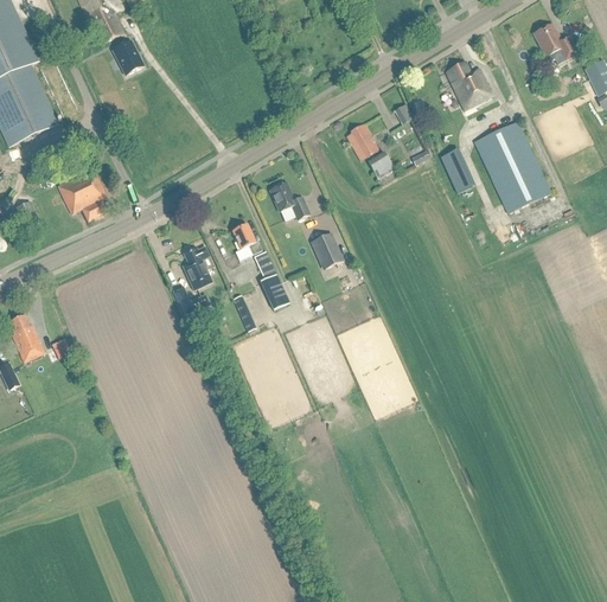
[(39,61),(11,0),(0,0),(0,128),(8,147),(59,123),(31,64),(39,61)]
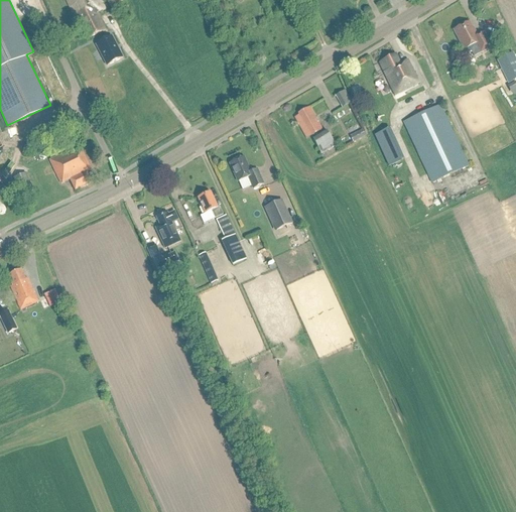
[(89,35),(105,27),(97,11),(105,7),(102,0),(67,0),(77,21),(82,19),(89,35)]
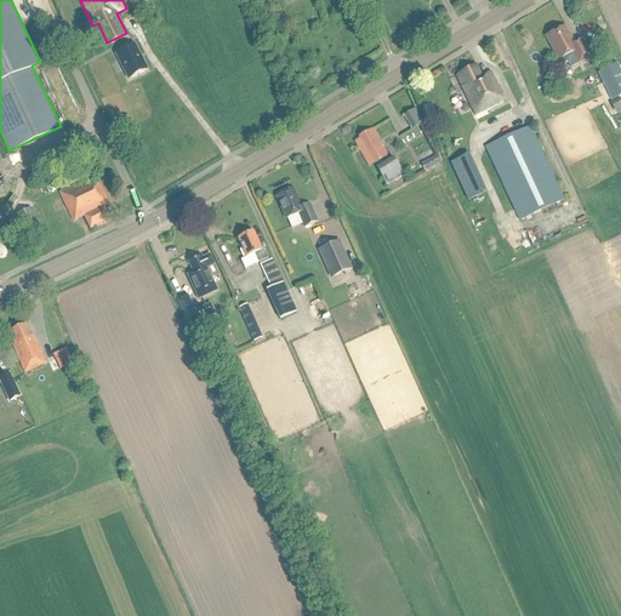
[(564,24),(546,33),(558,57),(557,58),(560,63),(567,60),(570,66),(579,61),(577,61),(591,53),(582,36),(574,40),(571,35),(570,35),(564,24)]
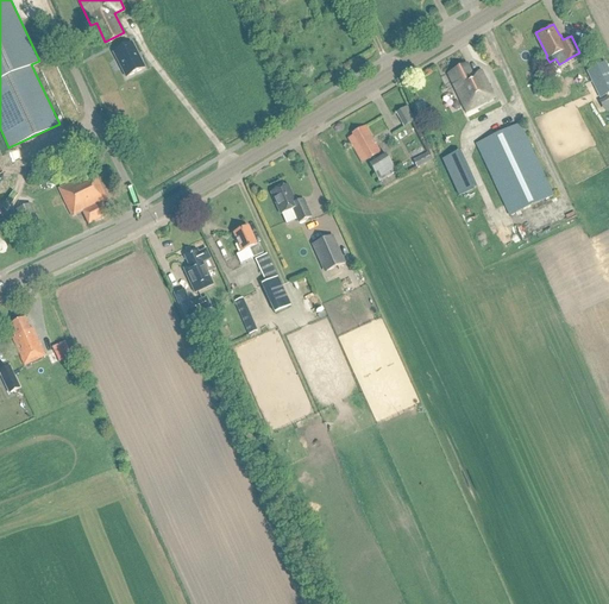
[(131,41),(113,50),(126,75),(144,65),(131,41)]
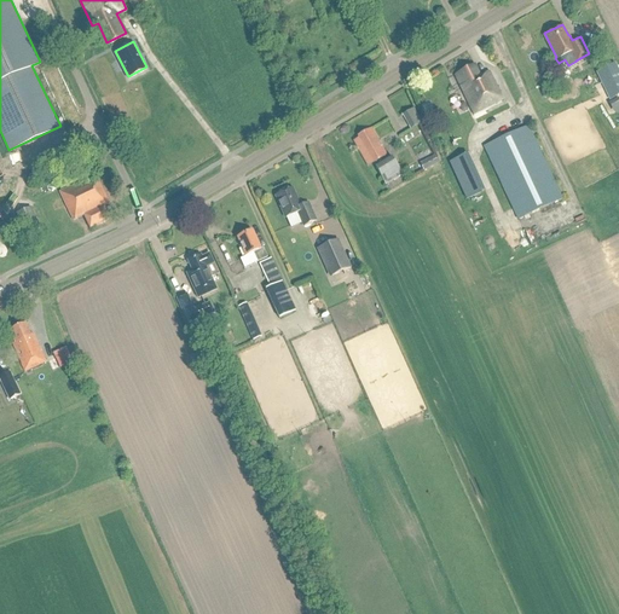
[(609,98),(618,92),(618,69),(614,61),(595,69),(609,98)]
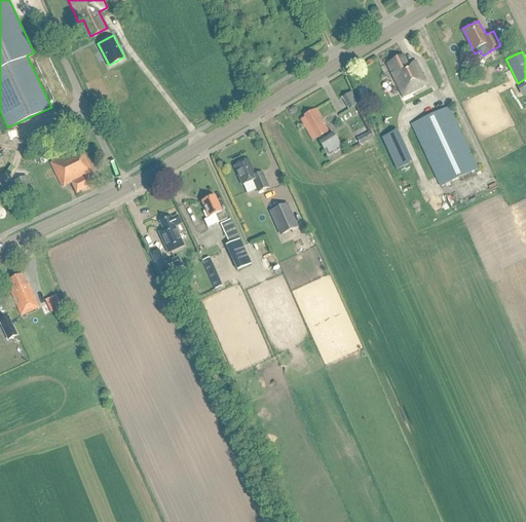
[(403,95),(427,82),(415,59),(407,63),(403,53),(386,62),(403,95)]
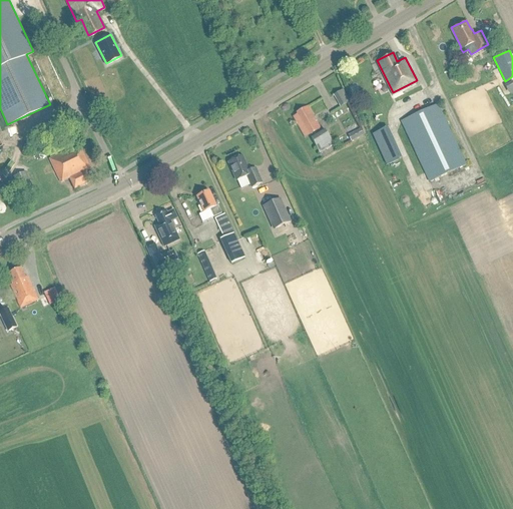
[(512,79),(512,78),(504,82),(508,90),(512,87),(512,79)]
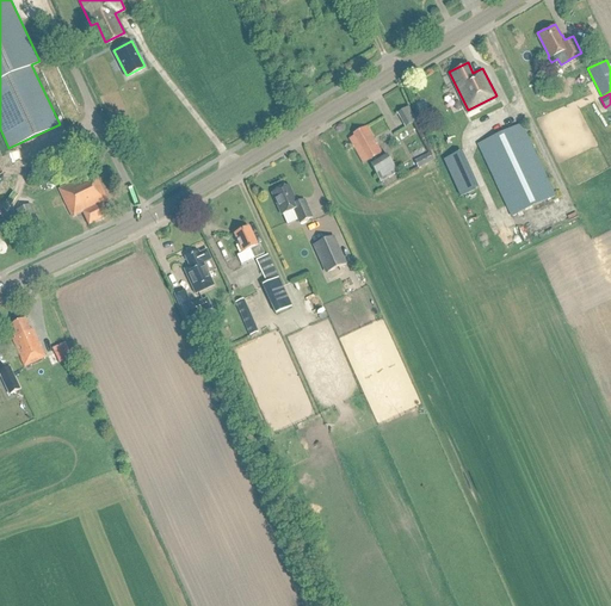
[(511,214),(554,193),(520,122),(477,141),(511,214)]
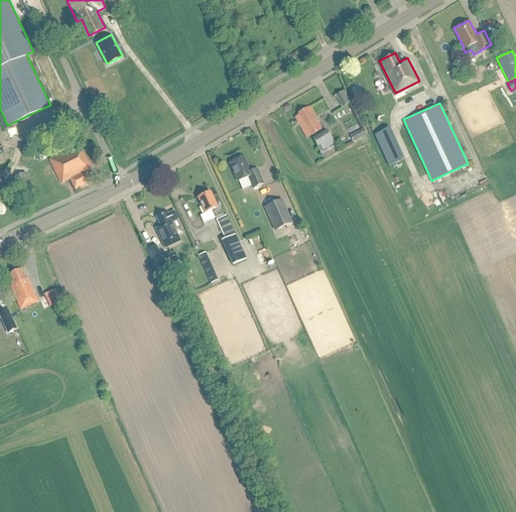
[(309,105),(298,111),(293,114),(306,136),(321,127),(309,105)]
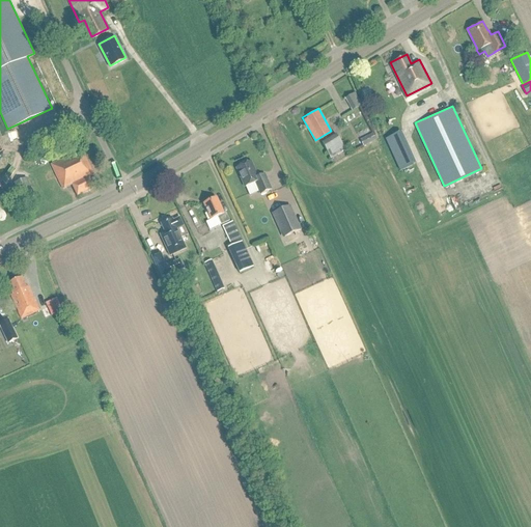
[(344,148),(335,133),(322,141),(331,157),(344,148)]
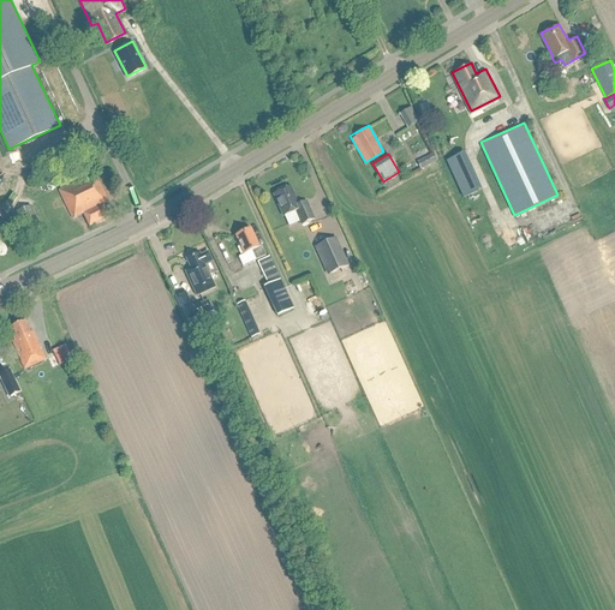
[(89,225),(109,214),(102,202),(108,199),(94,171),(59,187),(72,216),(83,211),(89,225)]
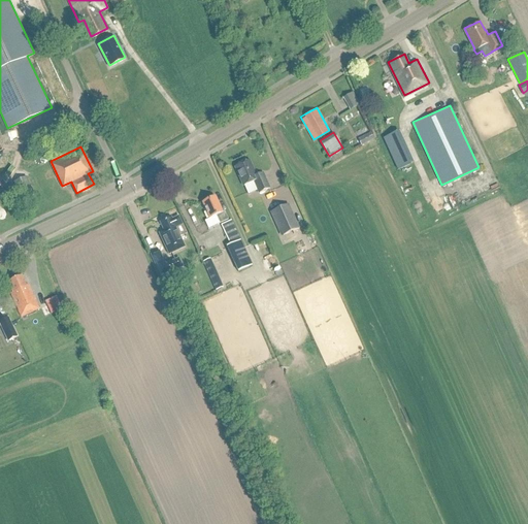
[(249,158),(234,164),(243,184),(254,178),(259,190),(269,186),(262,170),(256,173),(249,158)]
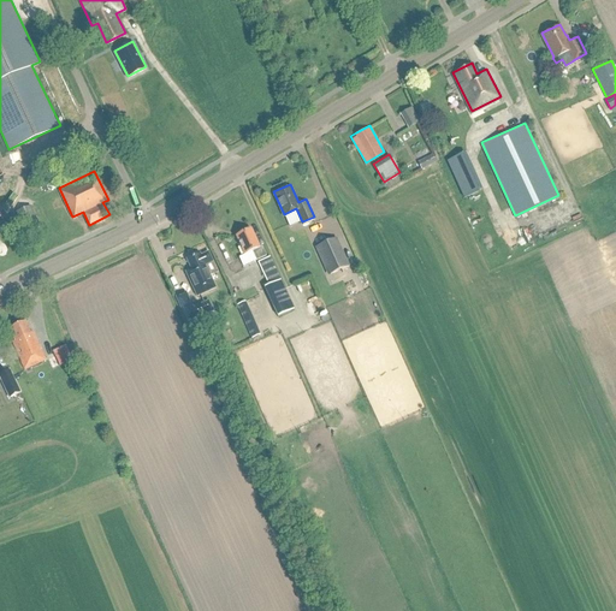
[(40,225),(30,203),(16,209),(25,231),(40,225)]
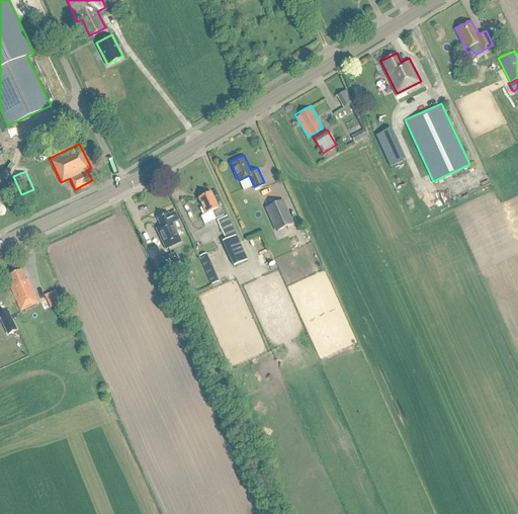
[(218,206),(210,191),(198,197),(205,212),(212,208),(216,217),(224,212),(220,205),(218,206)]
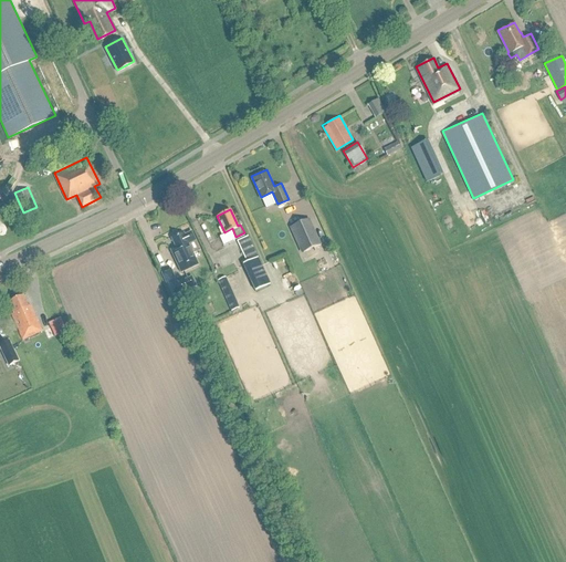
[(289,226),(297,245),(301,251),(321,242),(308,217),(289,226)]
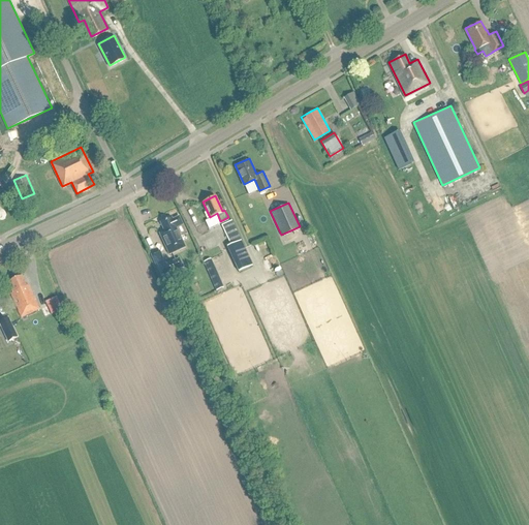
[(172,216),(160,220),(159,221),(162,229),(158,232),(167,253),(185,245),(176,226),(183,223),(178,213),(172,216)]
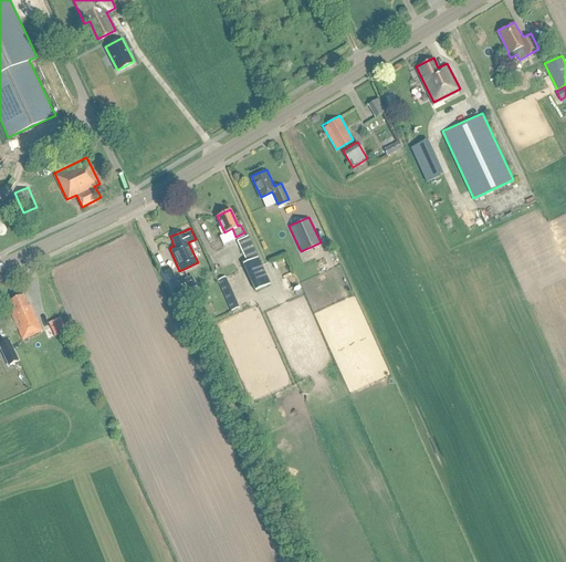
[(241,262),(254,290),(270,282),(248,235),(237,239),(247,260),(241,262)]
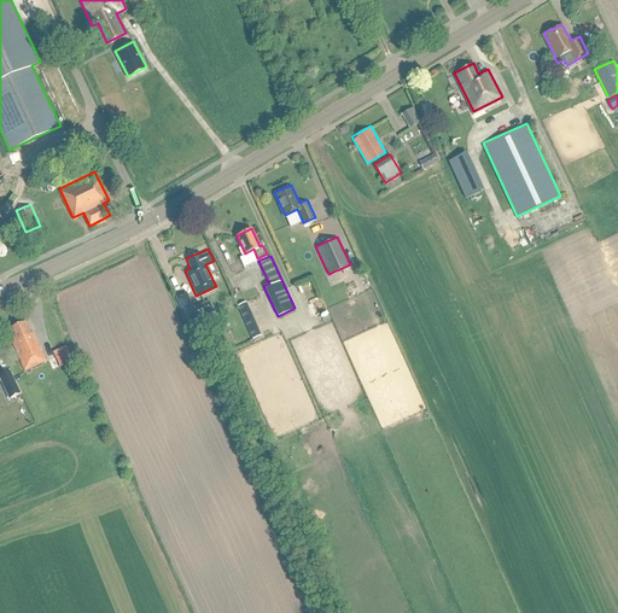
[(237,304),(251,337),(260,333),(245,301),(237,304)]
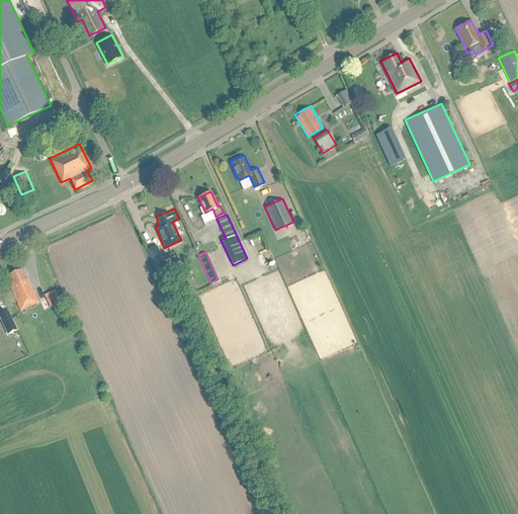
[(20,309),(37,301),(30,283),(28,284),(21,268),(8,273),(12,284),(10,285),(20,309)]
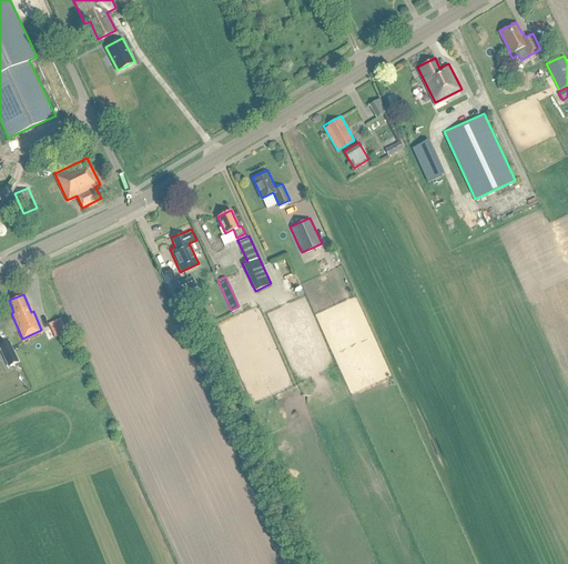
[(9,340),(0,343),(0,346),(8,364),(18,360),(9,340)]
